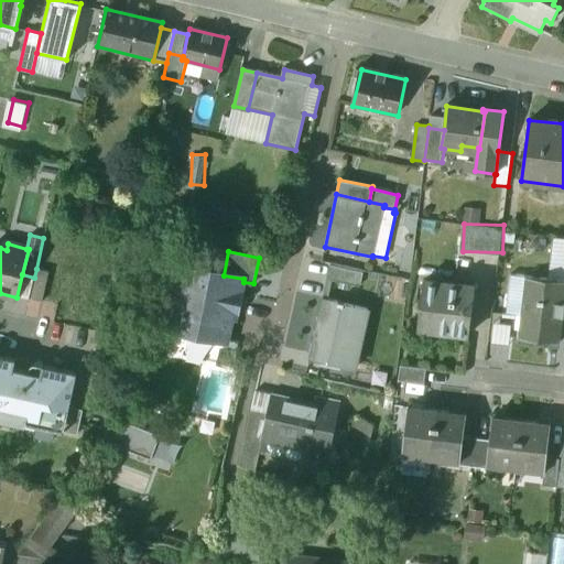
[(224,275),(180,266),(176,284),(179,285),(173,311),(179,312),(174,332),(194,335),(198,342),(207,343),(214,339),(227,343),(232,315),(237,315),(243,282),(243,279),(224,275)]
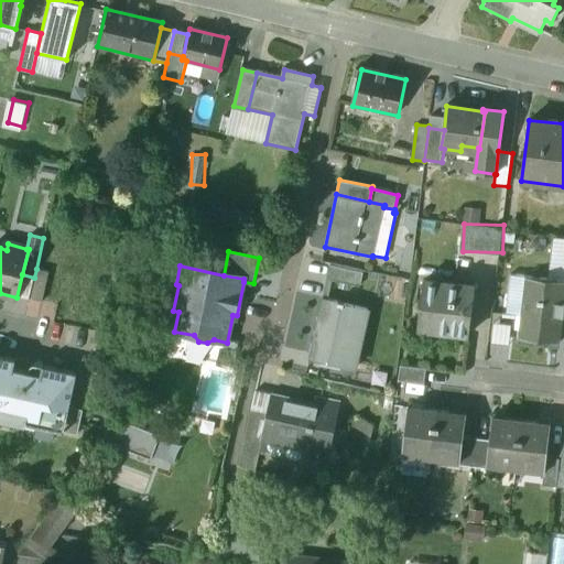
[(361,273),(333,268),(329,283),(358,289),(361,273)]
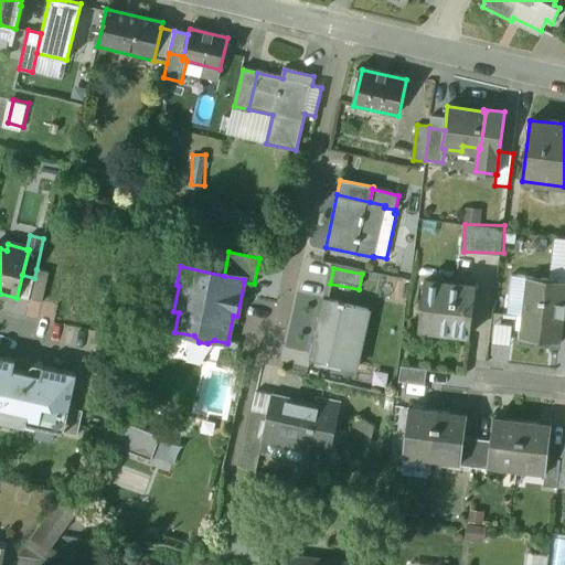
[(50,273),(36,269),(34,278),(29,299),(43,302),(50,273)]
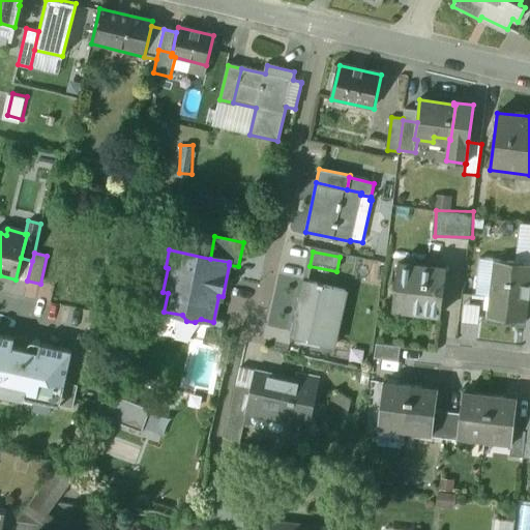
[(529,263),(496,259),(489,317),(527,322),(529,297),(529,263)]
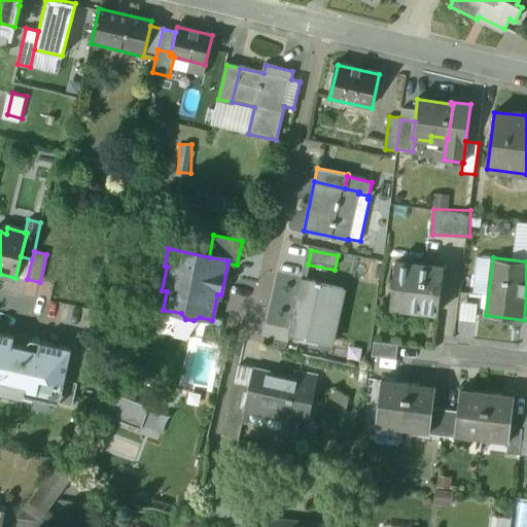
[(432,275),(392,271),(388,307),(428,311),(432,275)]
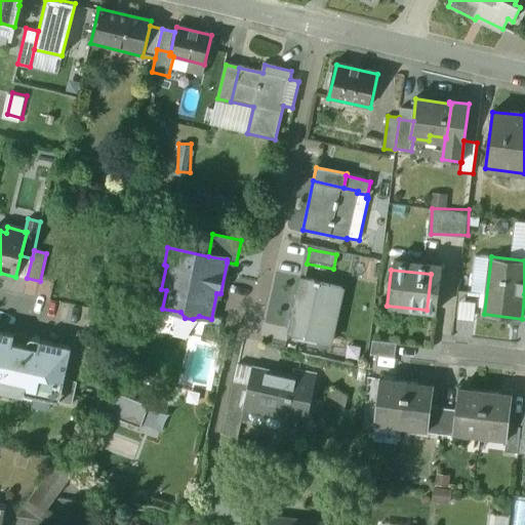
[(321,283),(315,282),(314,283),(298,280),(287,337),(310,341),(311,340),(329,345),(341,289),(320,284),(321,283)]
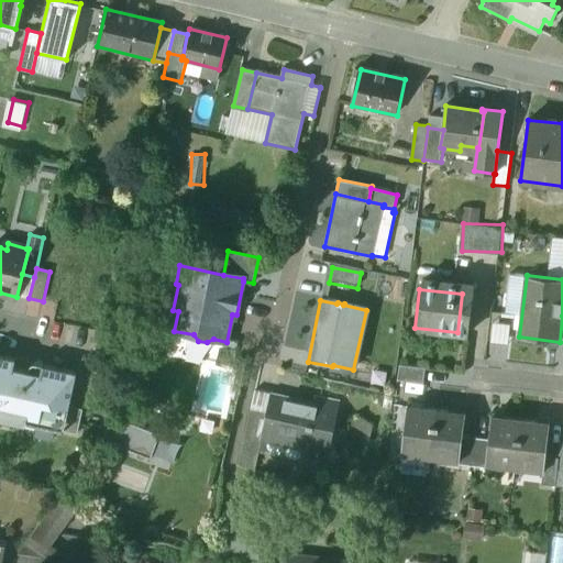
[(17,357),(0,353),(0,401),(3,403),(1,411),(14,415),(24,370),(14,367),(17,357)]
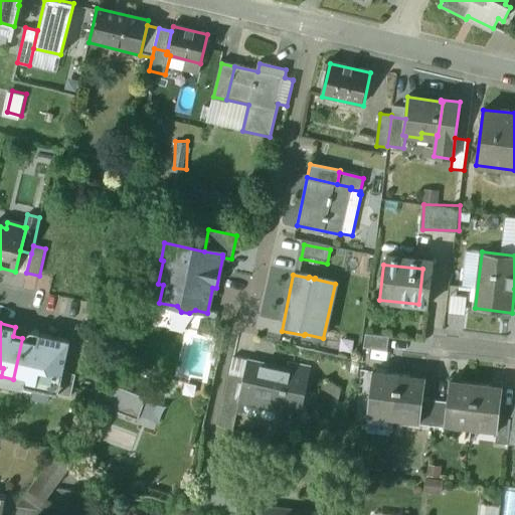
[(28,334),(27,339),(22,338),(13,379),(26,382),(26,378),(35,380),(34,388),(53,392),(57,370),(59,365),(65,366),(71,339),(32,331),(31,331),(30,332),(28,334)]
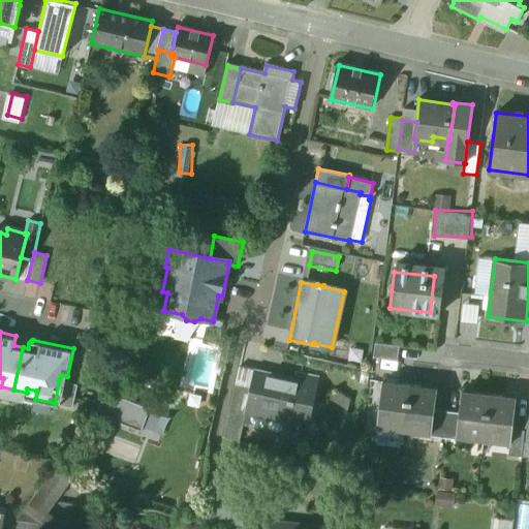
[(297,384),(253,374),(251,386),(246,407),(248,408),(274,413),(273,417),(247,412),(244,426),(285,435),(289,417),(291,418),(292,412),(299,384),(297,384)]
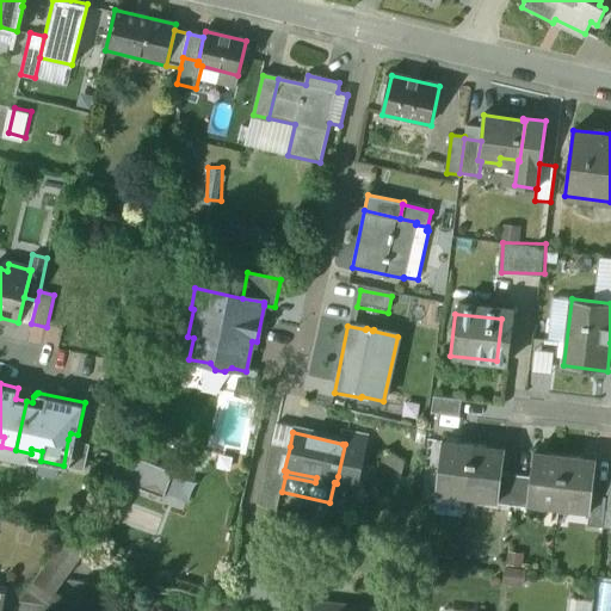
[(366,438),(345,433),(343,444),(345,444),(338,476),(345,477),(346,477),(352,477),(357,475),(359,469),(360,469),(366,438)]
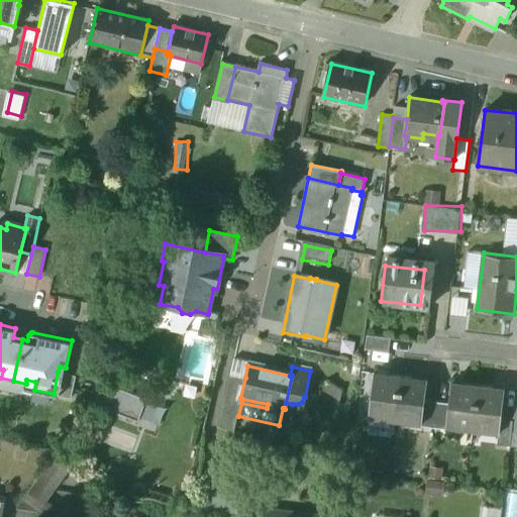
[(76,376),(58,372),(54,394),(72,398),(76,376)]
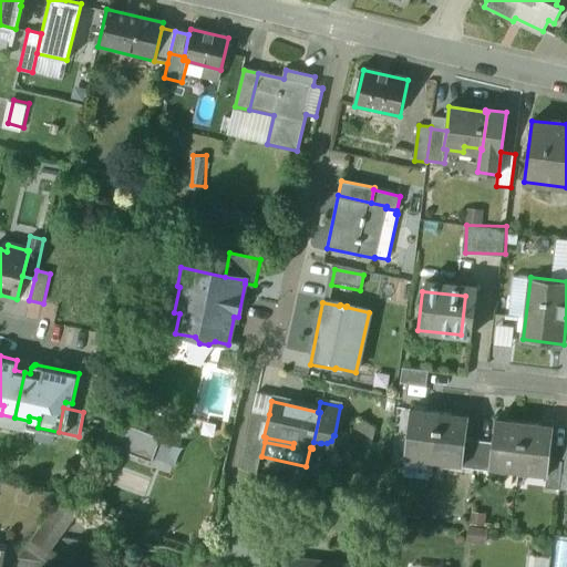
[(440,412),(412,409),(406,453),(435,456),(440,412)]
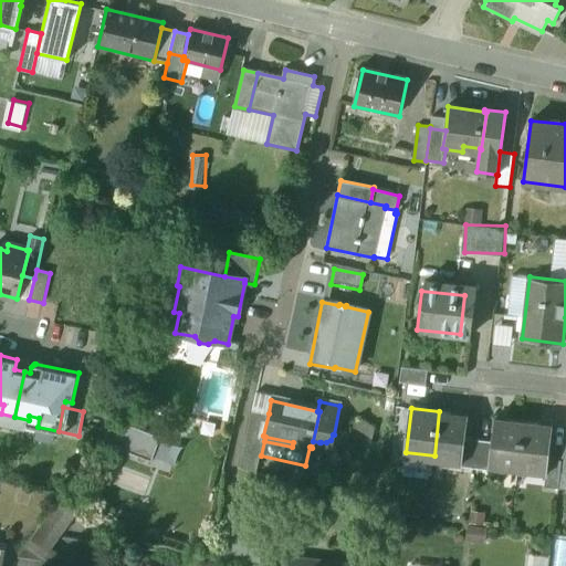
[(269,413),(252,410),(240,467),(257,473),(261,456),(264,441),(265,437),(263,436),(269,413)]
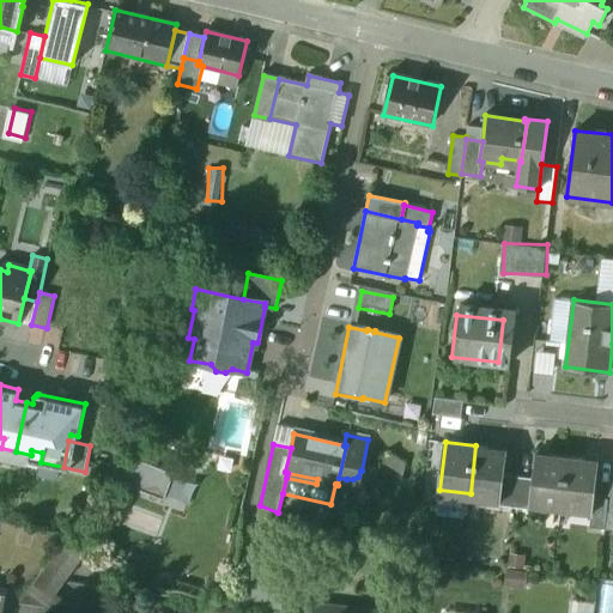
[(508,449),(475,445),(471,493),(501,498),(504,475),(508,449)]
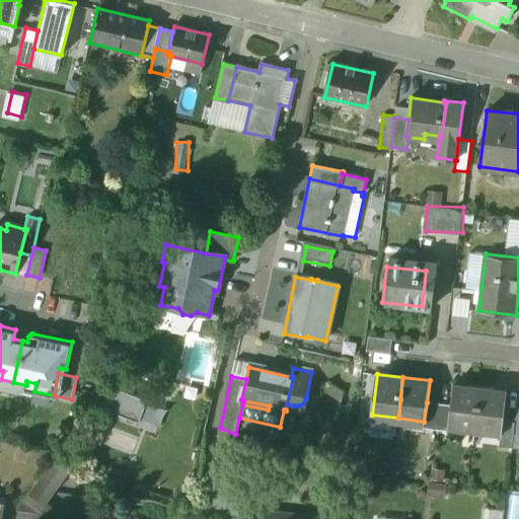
[(480,386),(454,383),(450,405),(448,424),(475,428),(480,386)]
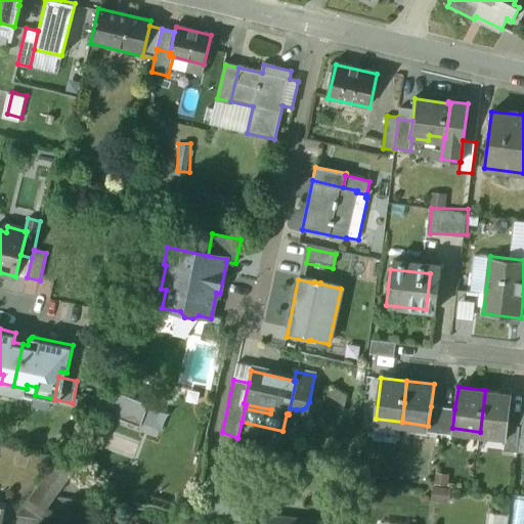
[(107,389),(94,407),(141,426),(149,404),(107,389)]
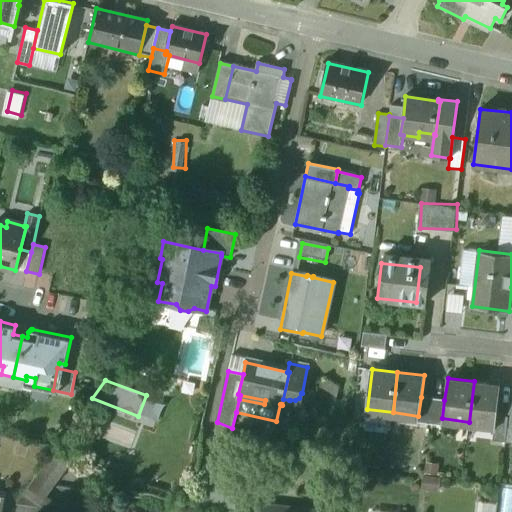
[(500,385),(474,381),(469,422),(495,425),(500,385)]
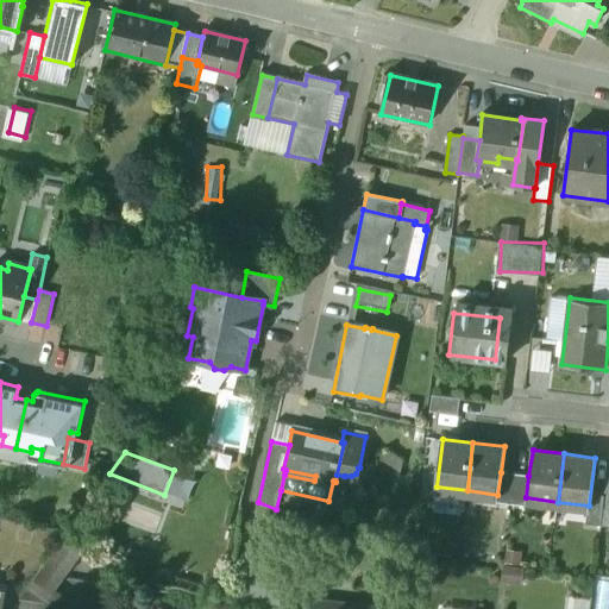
[(209,484),(174,470),(164,495),(200,508),(209,484)]
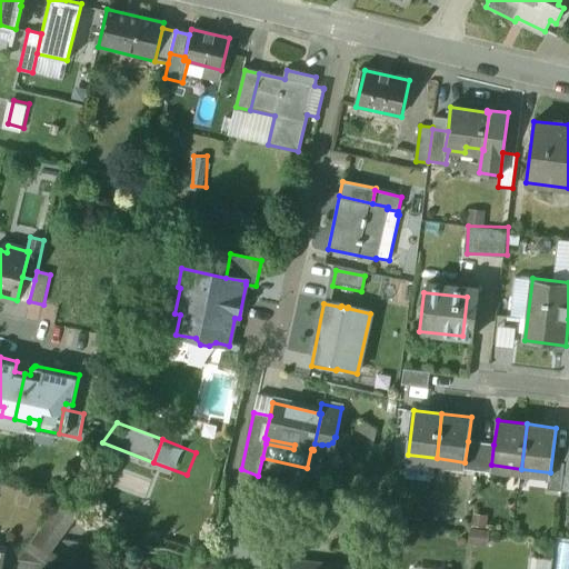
[(295,445),(267,439),(266,443),(293,449),(295,445)]
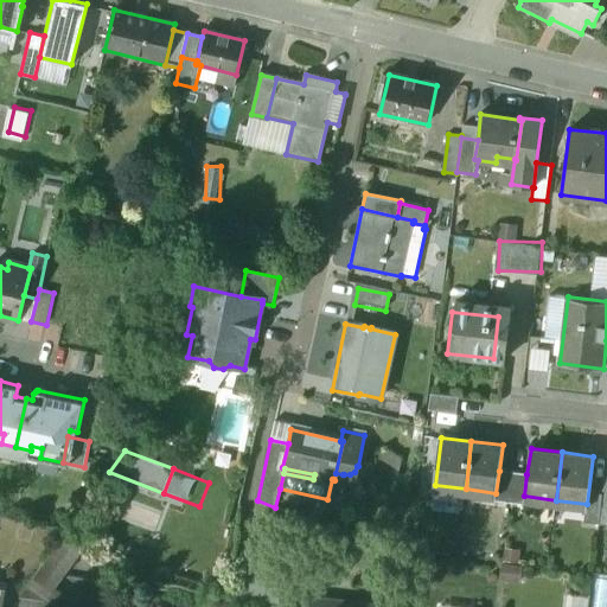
[(496,493),(494,500),(509,503),(513,472),(499,471),(496,493)]
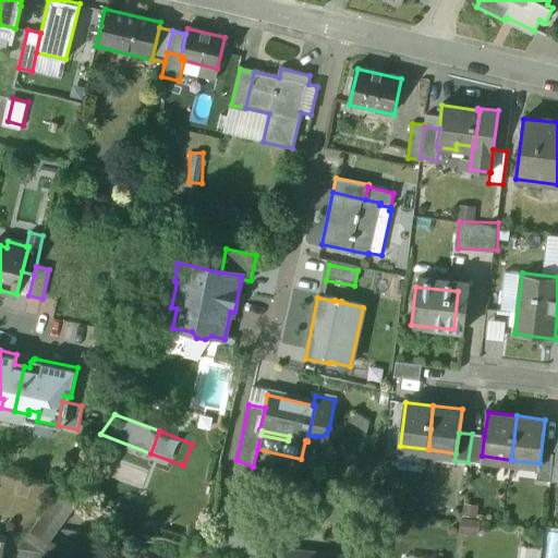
[(484,436),(472,434),(468,462),(481,463),(482,456),(484,436)]
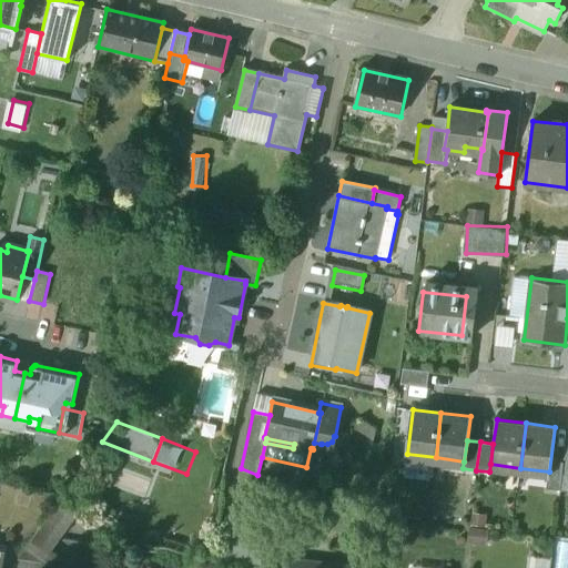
[(550,460),(547,488),(559,490),(564,463),(550,460)]
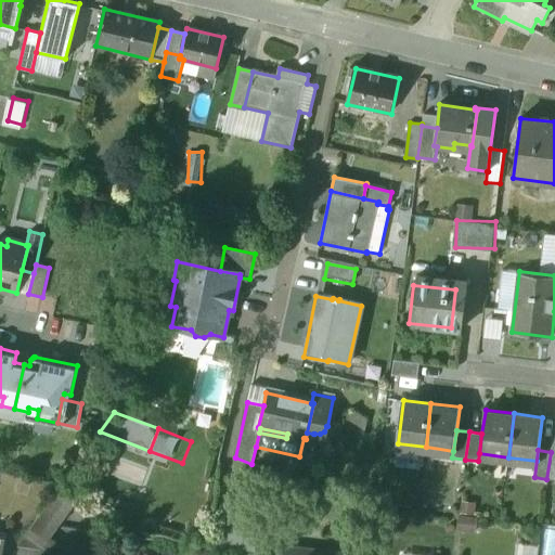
[(115,470),(136,480),(142,469),(120,459),(115,470)]
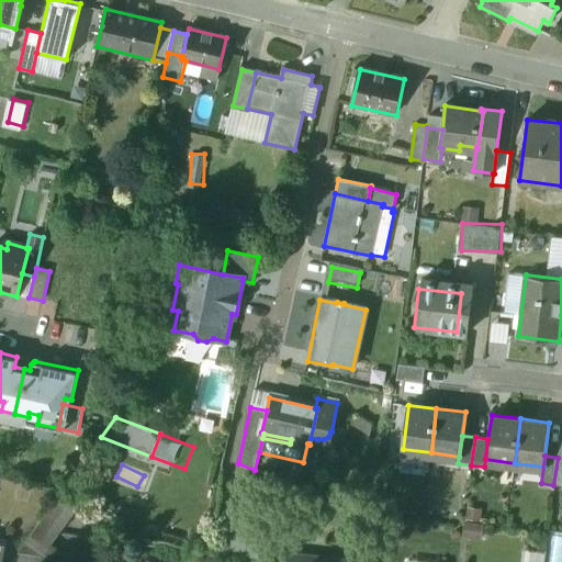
[(62,492),(19,551),(17,561),(42,561),(43,557),(79,505),(62,492)]
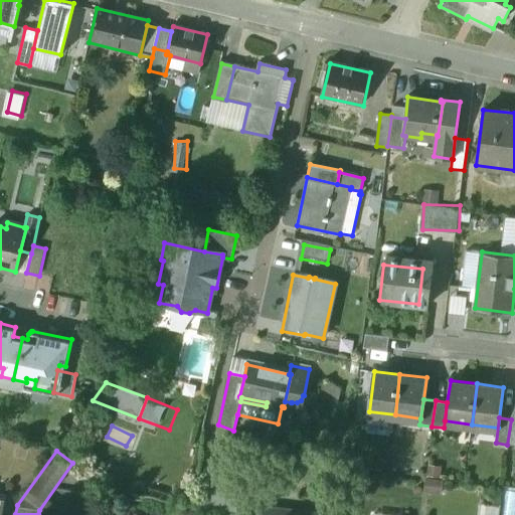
[(347,474),(339,471),(336,489),(345,490),(347,474)]
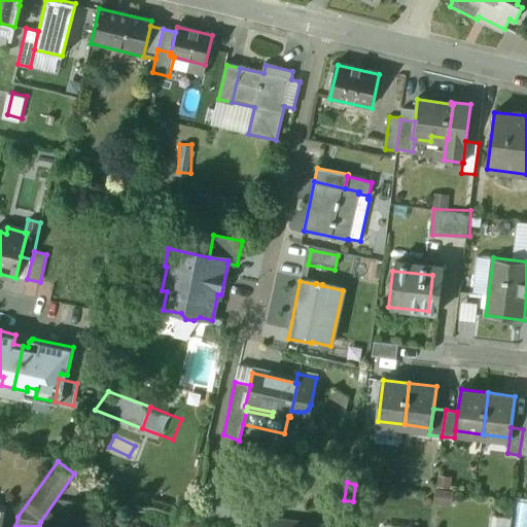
[(246,499),(210,495),(207,519),(243,524),(246,499)]
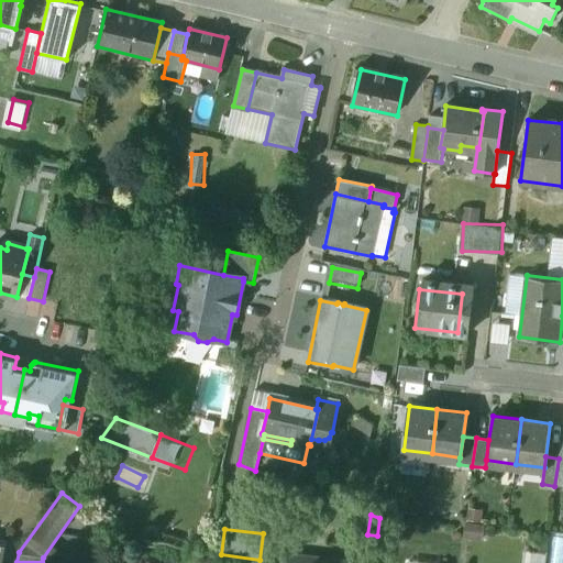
[(528,551),(525,562),(548,562),(549,554),(528,551)]
